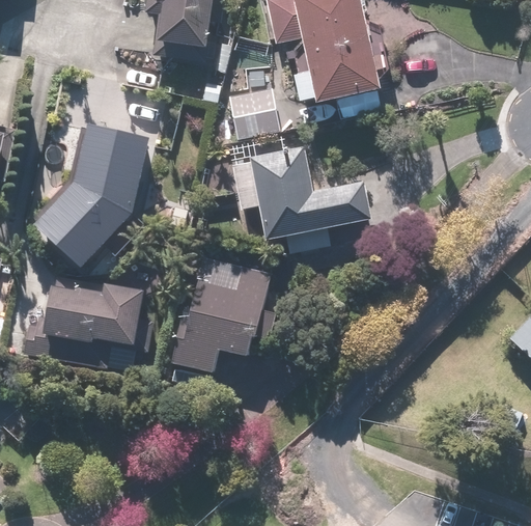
[(145,0),(144,10),(160,12),(156,56),(206,62),(213,0),(145,0)]
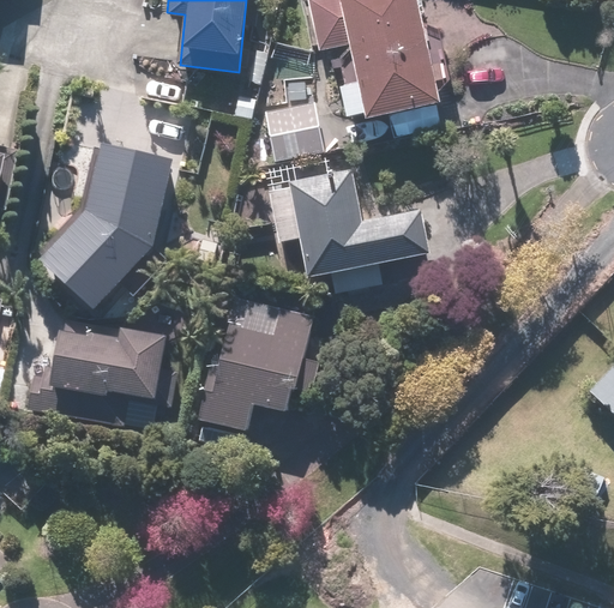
[(306,0),(315,48),(347,42),(360,115),(435,102),(417,0),(306,0)]
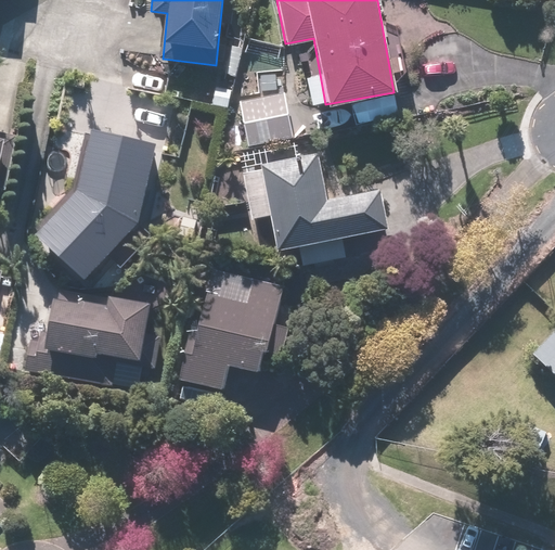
[(284,91),(239,98),(246,145),(292,139),(284,91)]
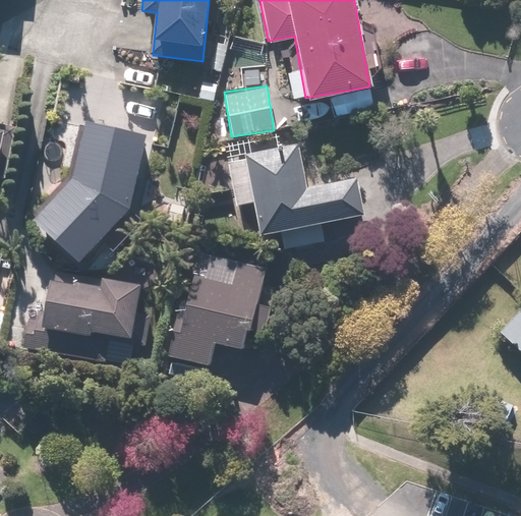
[(143,136),(84,125),(71,183),(33,221),(76,263),(128,213),(143,136)]
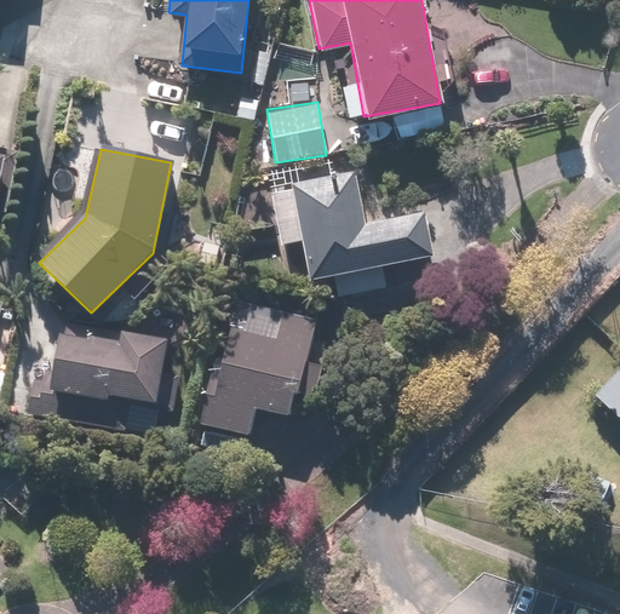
[(279,244),(302,240),(308,279),(333,274),(336,294),(385,286),(382,265),(434,257),(426,213),(365,223),(355,164),(268,178),(279,244)]
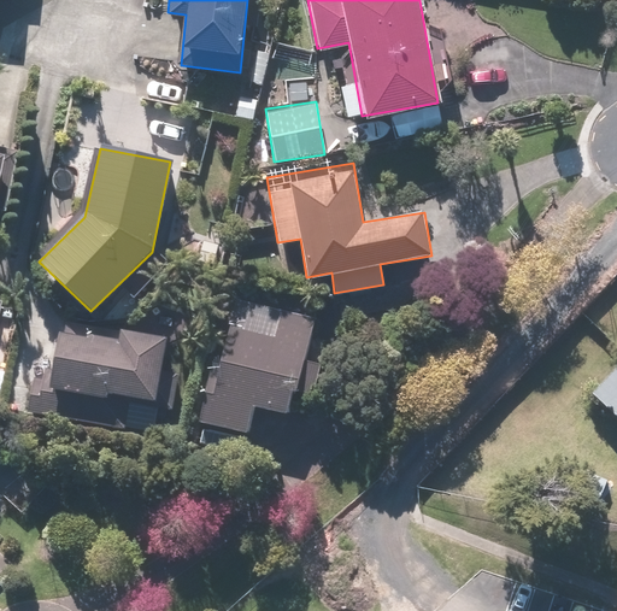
[(315,316),(234,294),(200,419),(245,433),(252,406),(287,416),(315,316)]
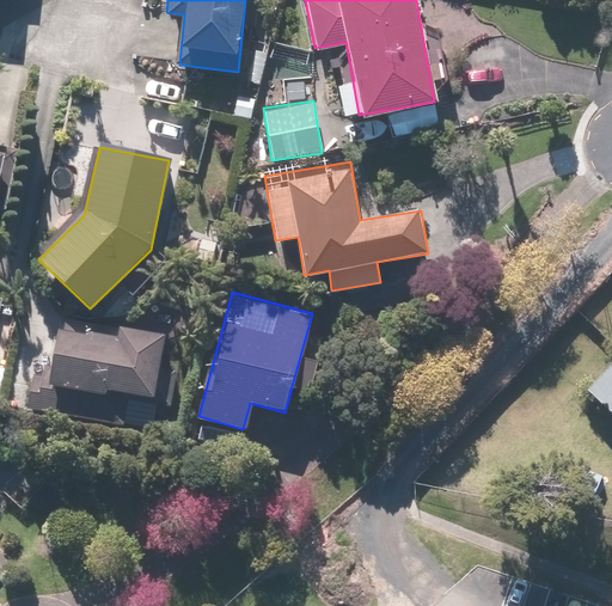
[(151,398),(163,334),(121,325),(118,338),(60,328),(51,371),(35,367),(28,404),(122,422),(128,393),(151,398)]
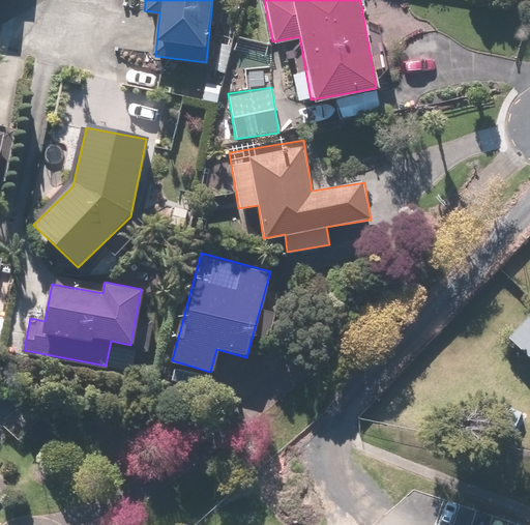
[(529,314),(508,338),(529,358),(529,314)]
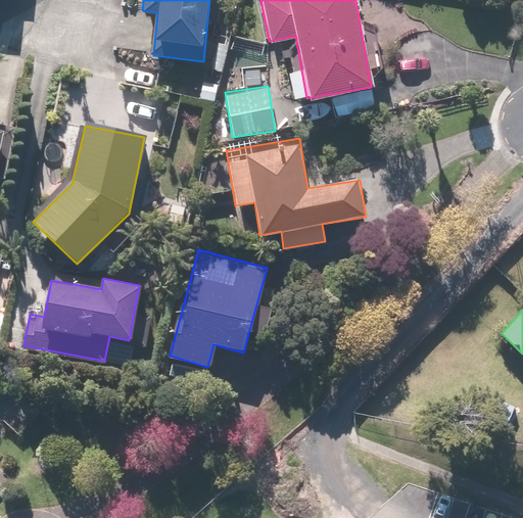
[(522,403),(491,395),(485,415),(522,424),(522,403)]
